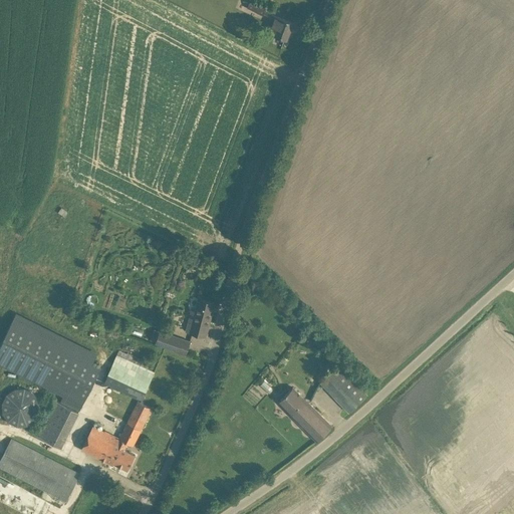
[(250,0),(249,3),(247,7),(263,14),(267,6),(254,0),(250,0)]
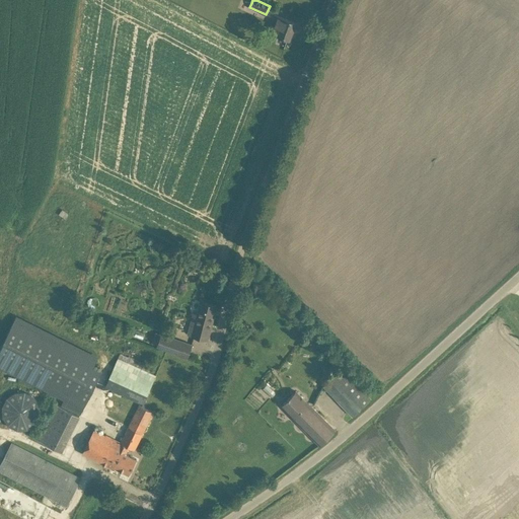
[(278,34),(289,40),(295,22),(276,15),(271,28),(279,31),(278,34)]
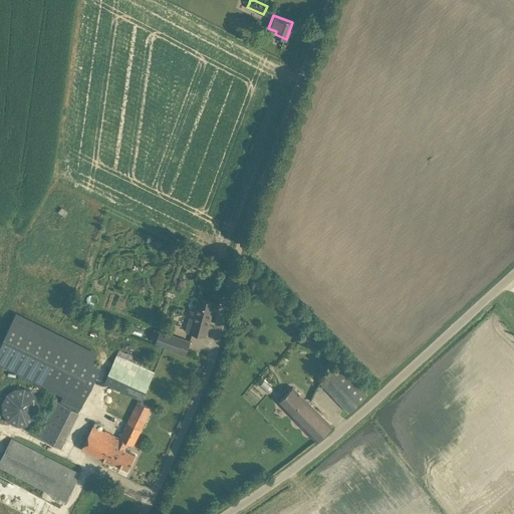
[(187,331),(205,336),(214,302),(199,298),(196,309),(193,308),(187,331)]
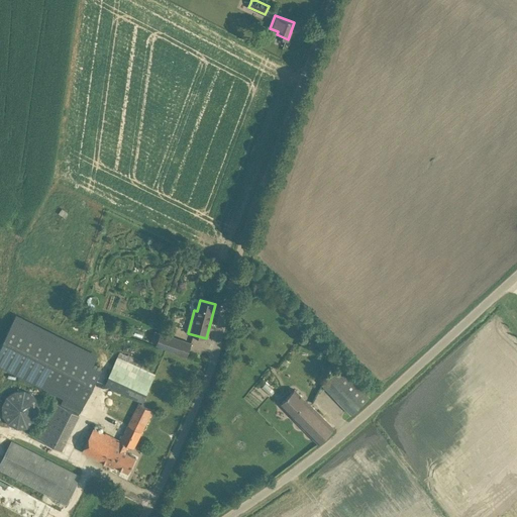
[(17,314),(0,347),(0,366),(64,398),(60,405),(80,415),(103,369),(94,365),(99,354),(17,314)]
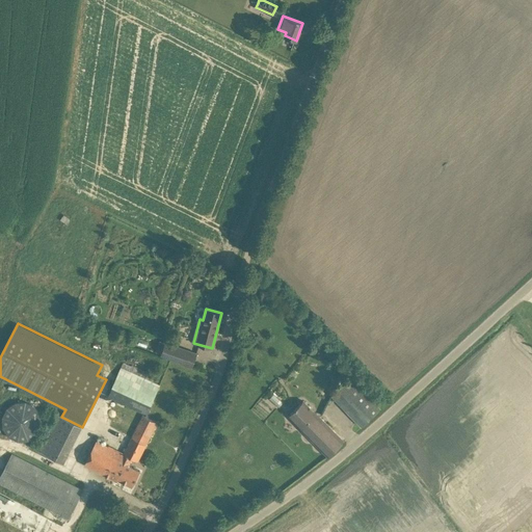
[(165,342),(161,354),(192,366),(196,353),(165,342)]
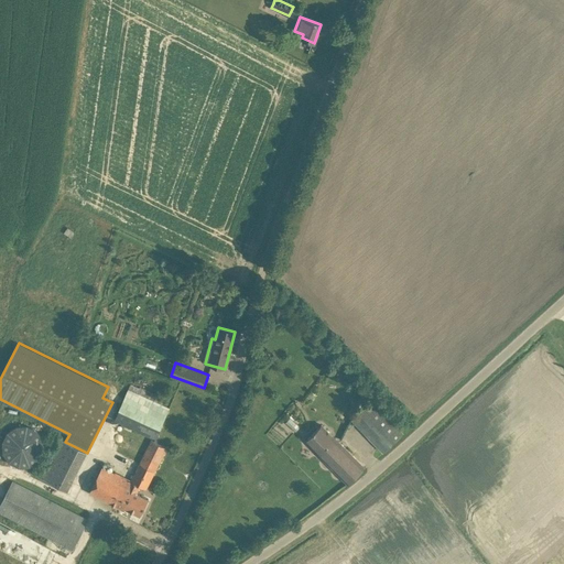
[(115,421),(155,441),(171,408),(164,404),(166,400),(140,388),(140,389),(132,384),(115,421)]
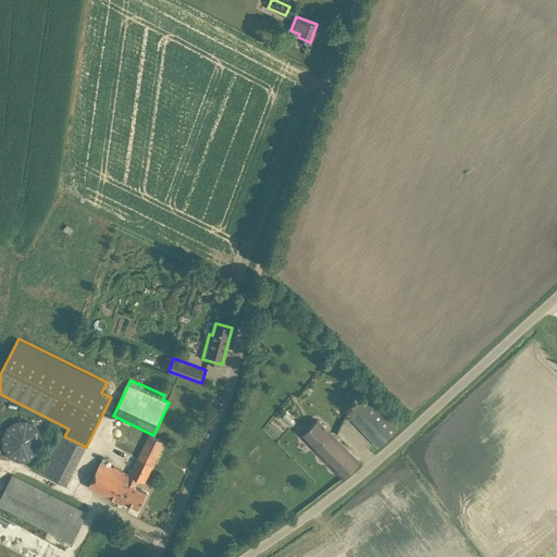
[(347,413),(379,446),(398,428),(367,395),(347,413)]
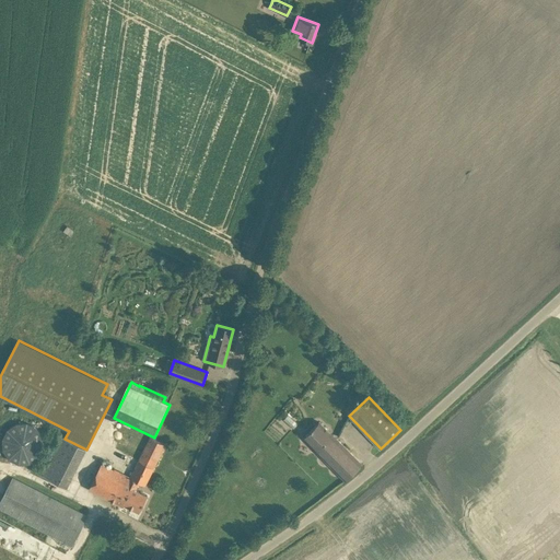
[(345,480),(362,464),(319,422),(304,436),(345,480)]
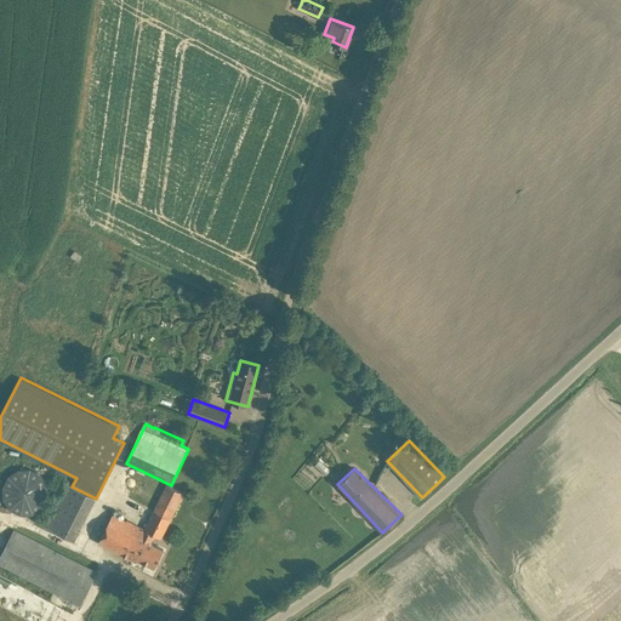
[(4,486),(4,490),(4,494),(4,496),(6,502),(9,506),(11,508),(16,511),(20,512),(23,513),(28,513),(32,513),(36,511),(39,508),(43,506),(44,505),(46,502),(47,499),(47,494),(47,489),(47,486),(46,483),(45,479),(44,478),(41,476),(38,473),(35,472),(30,469),(27,469),(24,469),(20,469),(16,472),(12,474),(10,476),(7,479),(5,483),(4,486)]
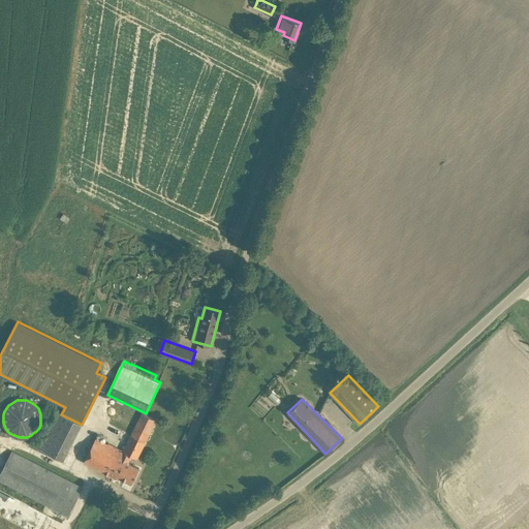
[(84,462),(116,477),(117,475),(131,484),(139,468),(128,462),(131,455),(137,458),(156,419),(142,412),(123,452),(96,438),(84,462)]
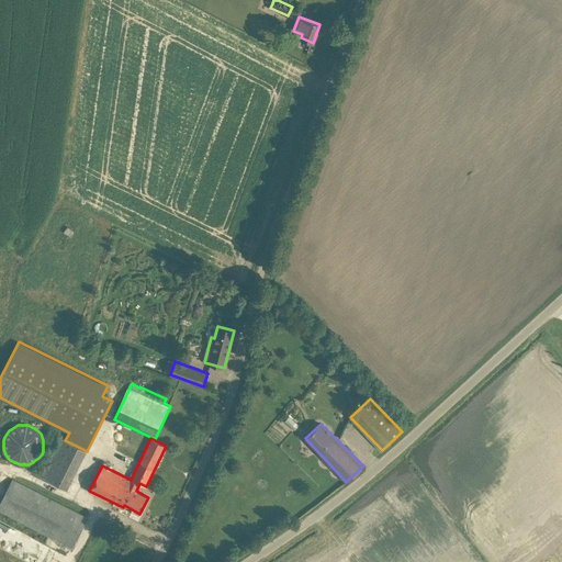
[(38,475),(67,490),(87,451),(62,439),(46,469),(43,468),(38,475)]
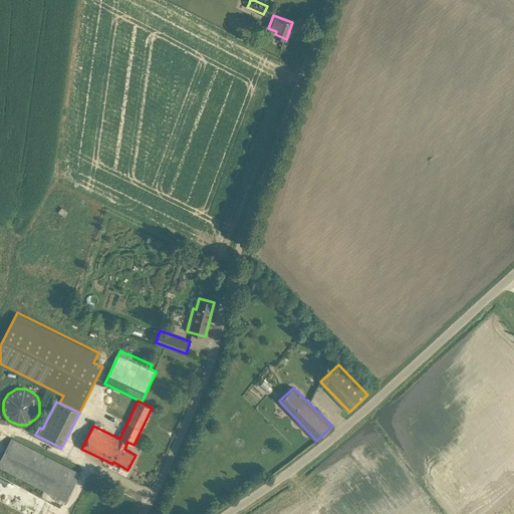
[(0,460),(0,467),(65,501),(79,474),(11,438),(0,460)]
